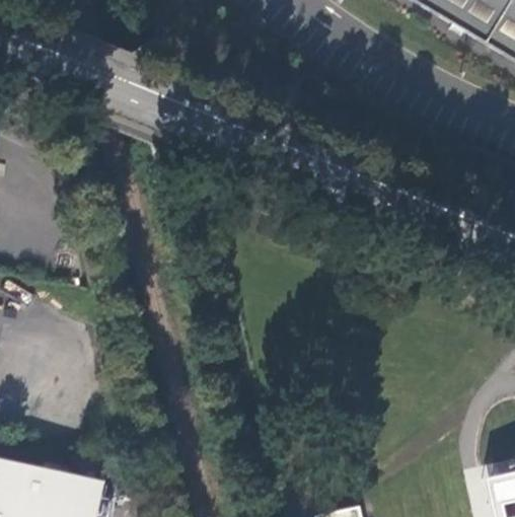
[(416,0),(486,41),(510,0),(416,0)]
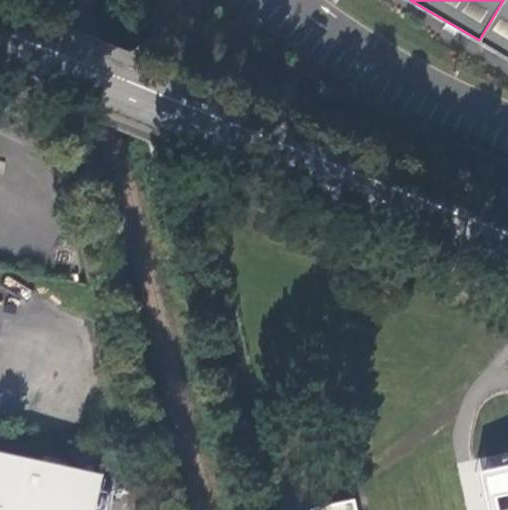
[(503,0),(479,40),(507,57),(507,0),(503,0)]
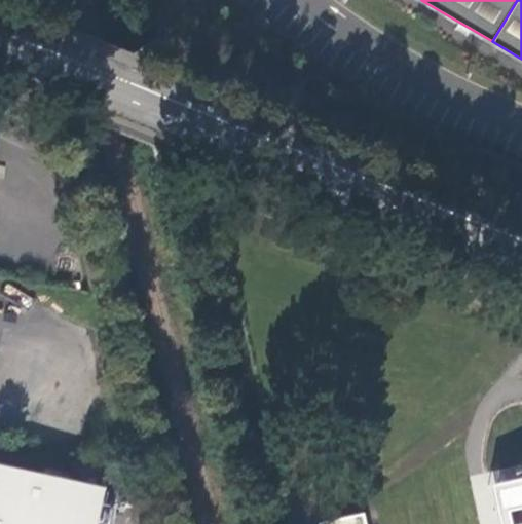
[(0,523),(98,523),(107,487),(0,462),(0,523)]
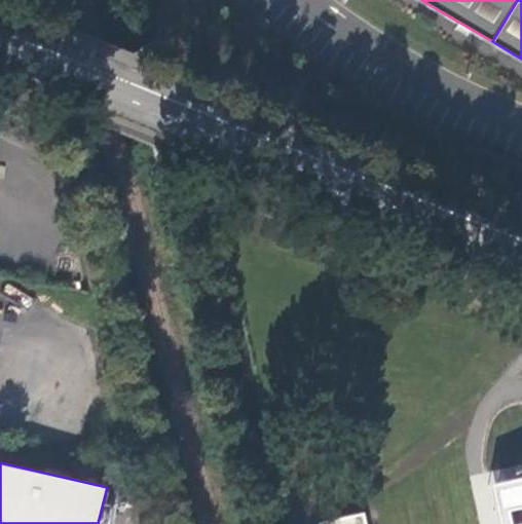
[(521,476),(492,482),(500,523),(521,523),(521,476)]
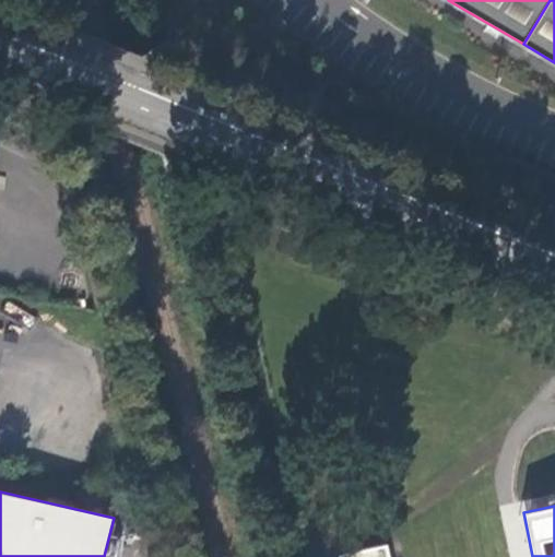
[(344,553),(344,556),(393,556),(391,543),(344,553)]
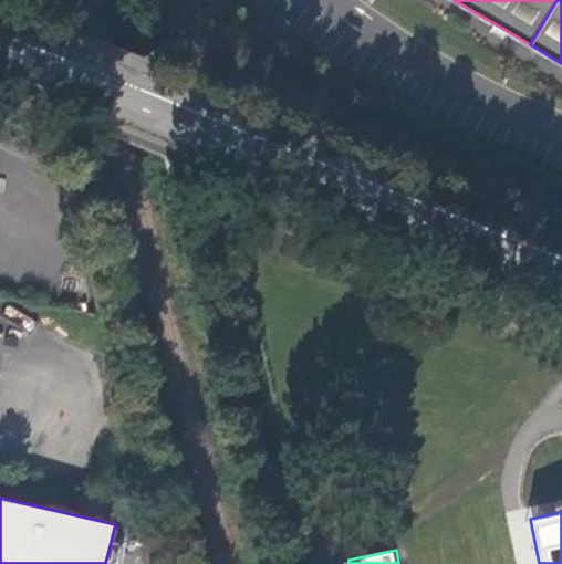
All buildings are outlined.
